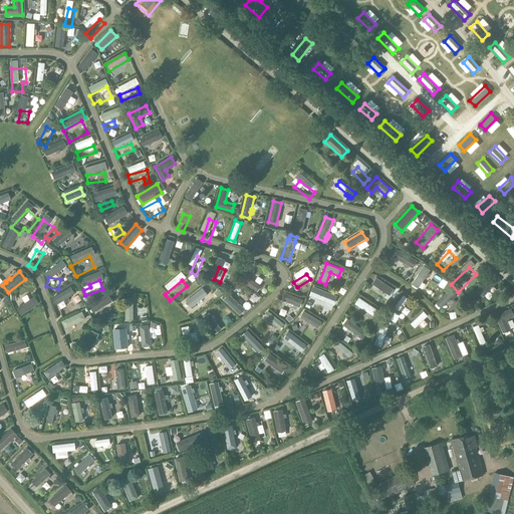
[(337,294),(313,285),(309,294),(333,303),(337,294)]
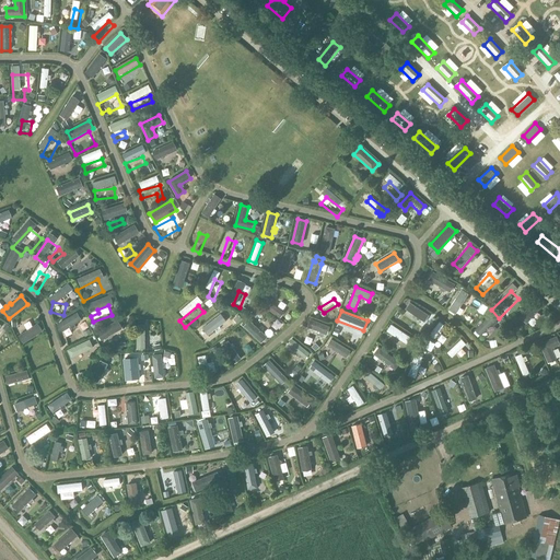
[(403,318),(423,330),(428,323),(408,311),(403,318)]
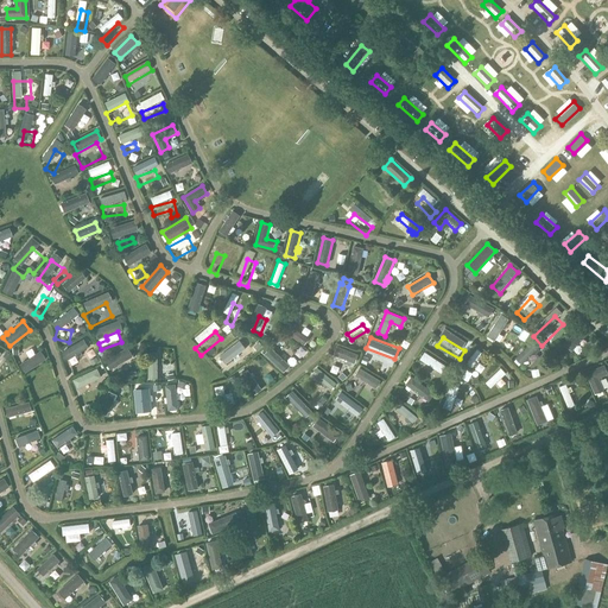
[(239,340),(220,355),(226,362),(245,347),(239,340)]
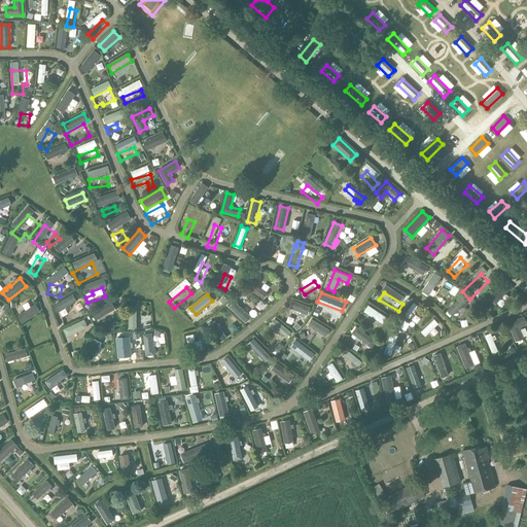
[(74,302),(54,314),(59,321),(78,309),(74,302)]
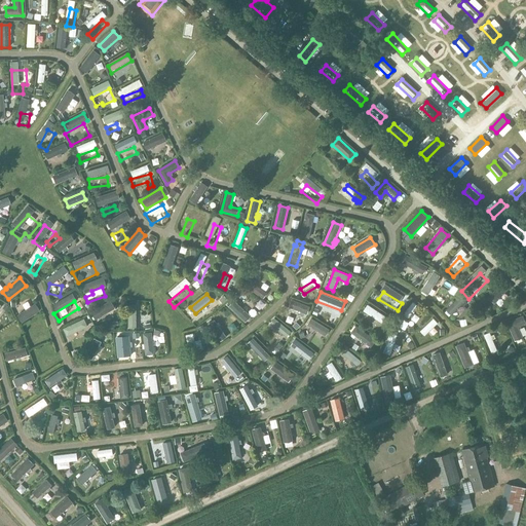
[(21,326),(30,322),(31,325),(39,321),(33,307),(25,311),(27,317),(19,322),(21,326)]
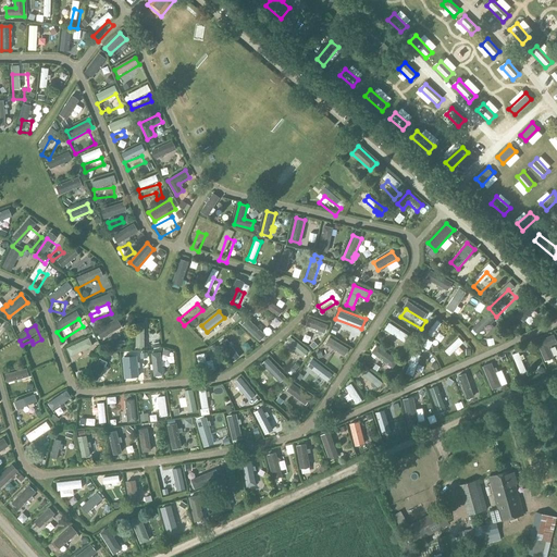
[(106,338),(100,342),(102,347),(120,337),(114,327),(103,334),(106,338)]
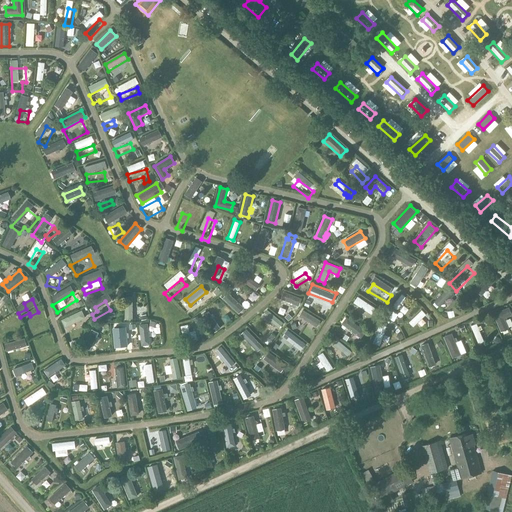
[(193,316),(204,308),(198,301),(188,308),(193,316)]
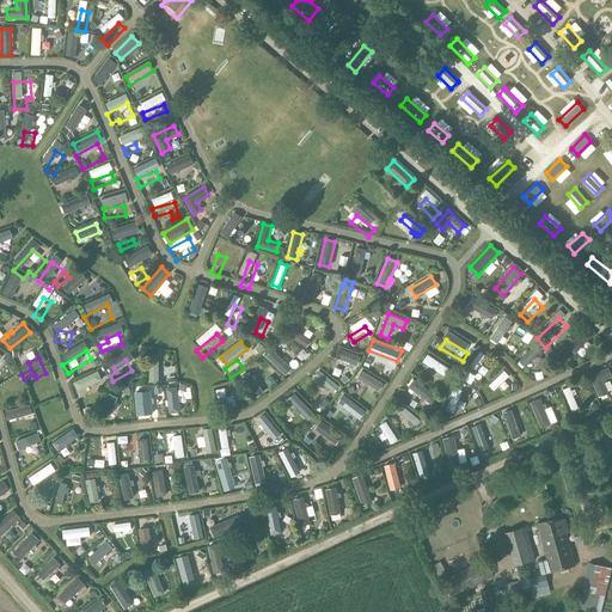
[(93,361),(85,365),(87,373),(96,369),(93,361)]
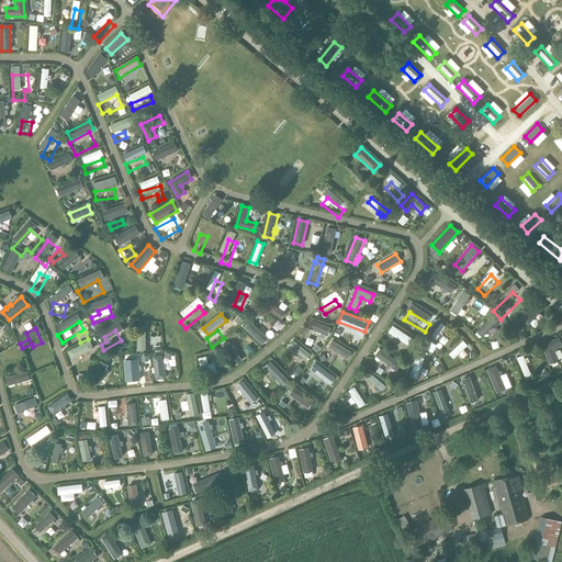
[(439,332),(429,344),(435,348),(444,335),(439,332)]
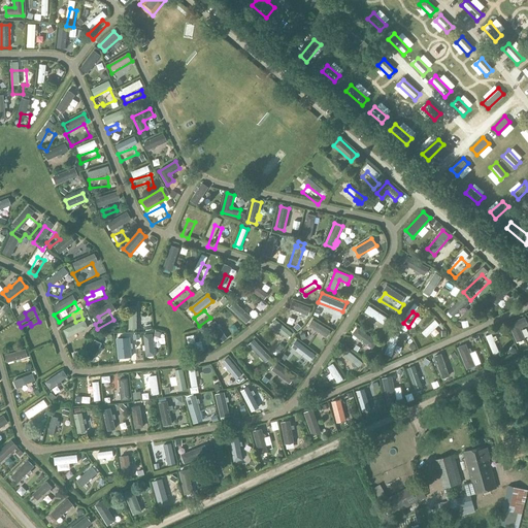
[(382,332),(386,325),(366,315),(363,321),(382,332)]
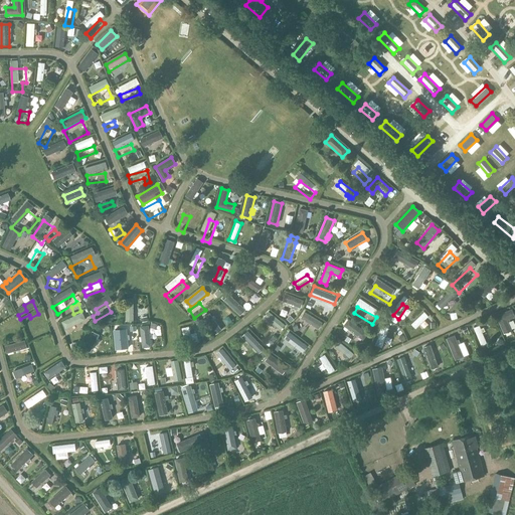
[(137,327),(137,320),(144,320),(144,317),(134,316),(134,308),(130,308),(129,327),(137,327)]
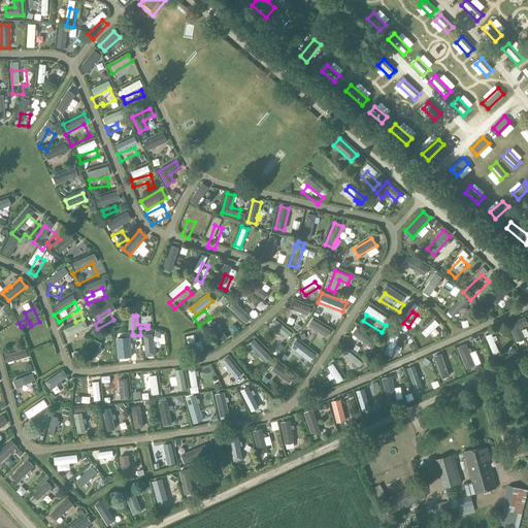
[(524,318),(509,324),(517,341),(523,339),(519,328),(527,325),(524,318)]
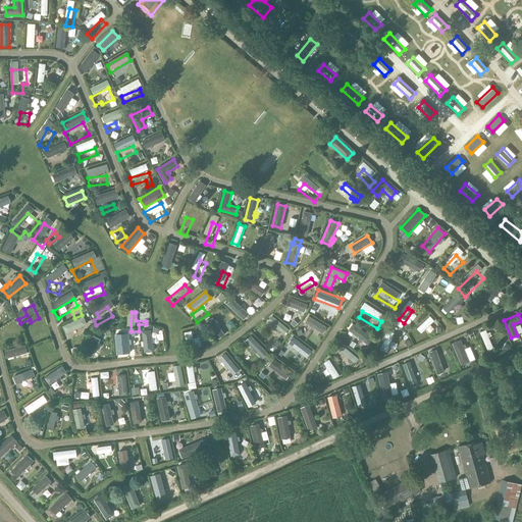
[(288,328),(272,315),(268,320),(283,332),(288,328)]
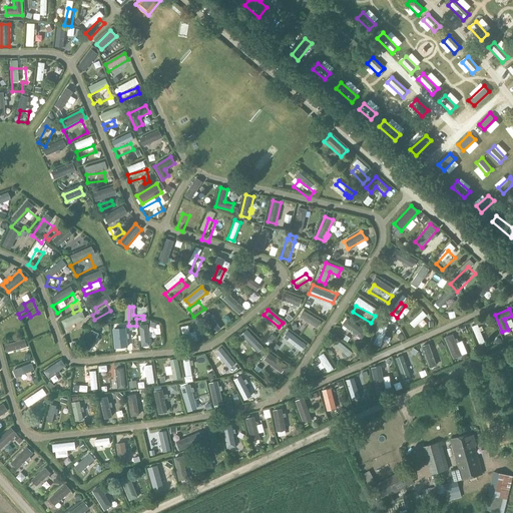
[(321,322),(304,311),(300,317),(317,328),(321,322)]
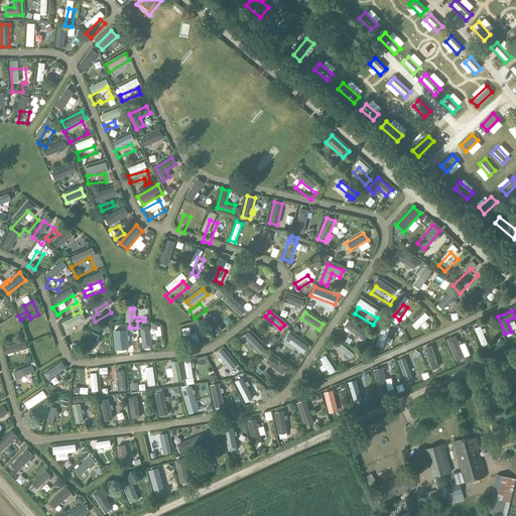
[(86,320),(83,313),(62,323),(67,330),(86,320)]
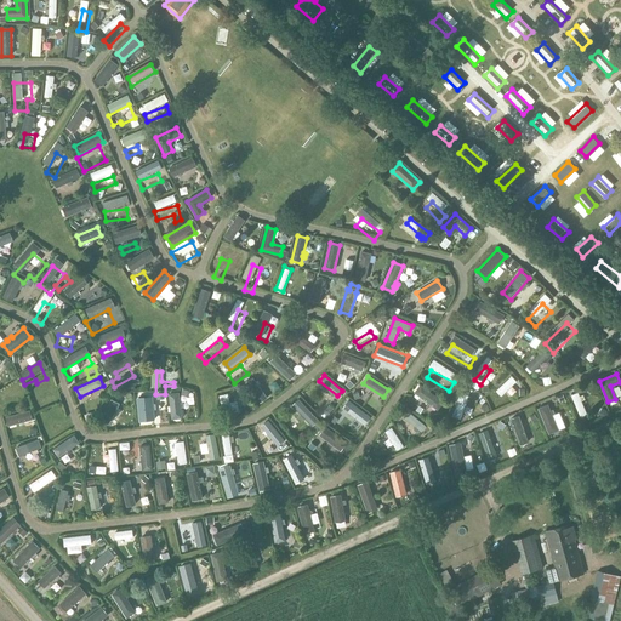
[(268,398),(254,377),(245,383),(260,403),(268,398)]
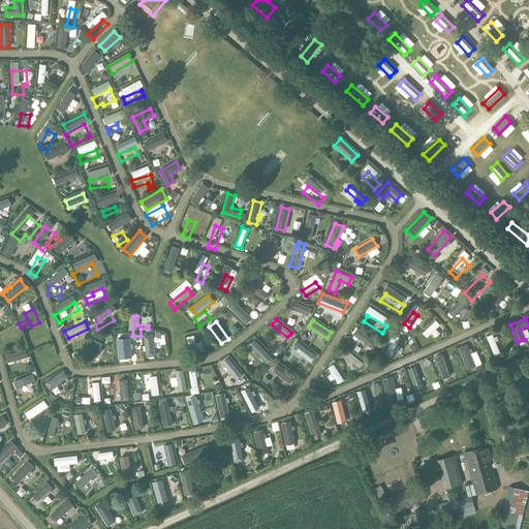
[(436,321),(423,334),(427,338),(440,325),(436,321)]
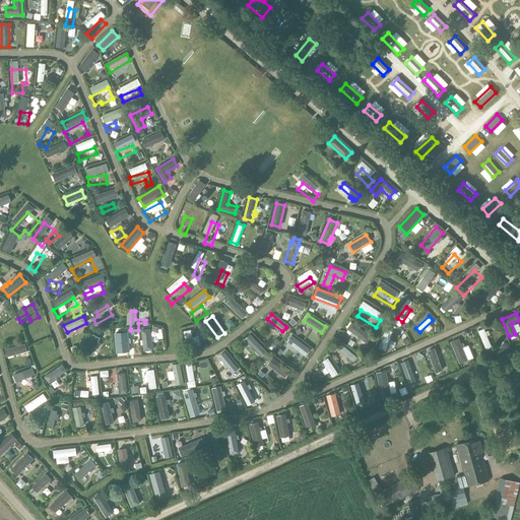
[(267,328),(274,334),(271,338),(277,344),(285,335),(272,323),(267,328)]
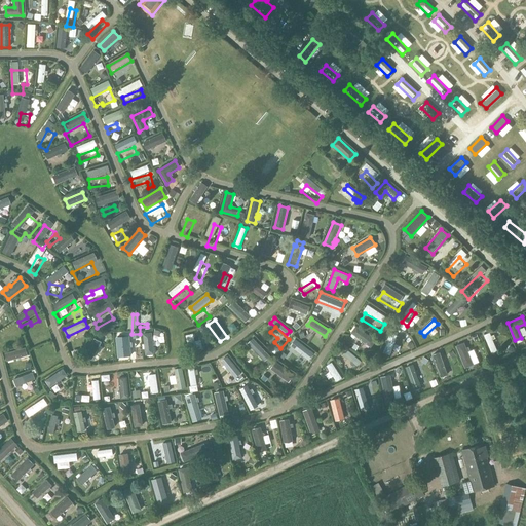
[(357,327),(351,333),(371,346),(375,341),(357,327)]
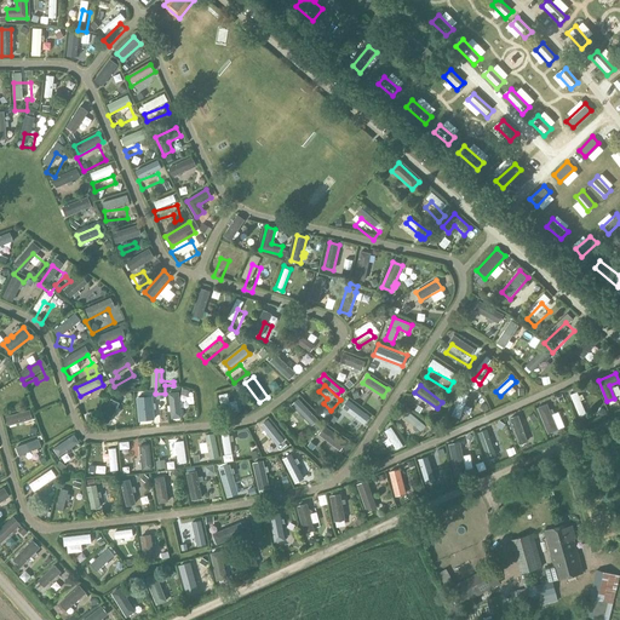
[(172,418),(182,417),(178,392),(170,394),(172,418)]
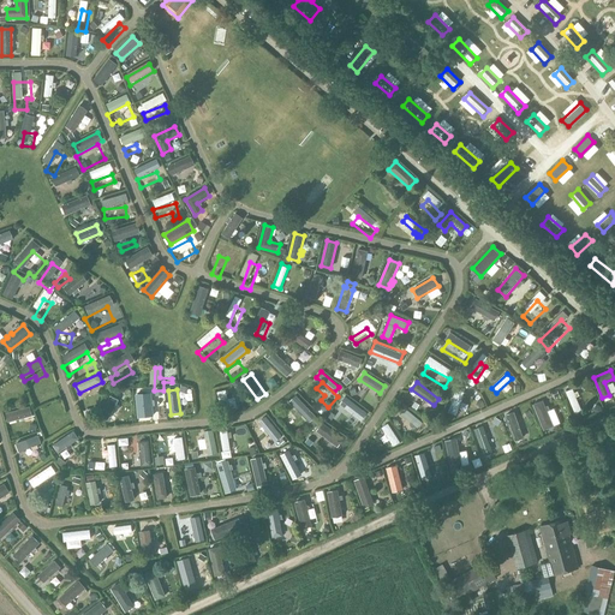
[(448,412),(457,415),(464,393),(457,389),(448,412)]
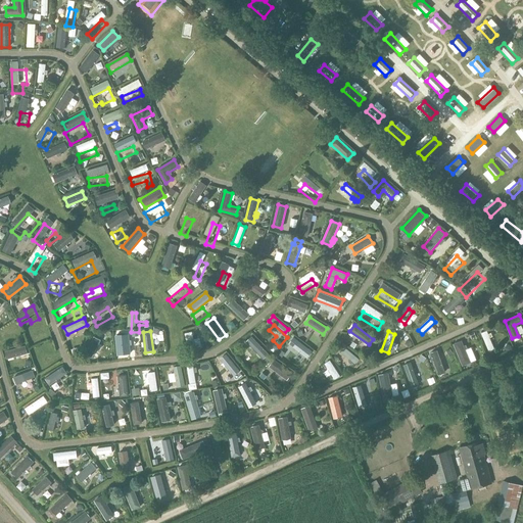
[(486,331),(481,333),(489,352),(494,350),(486,331)]
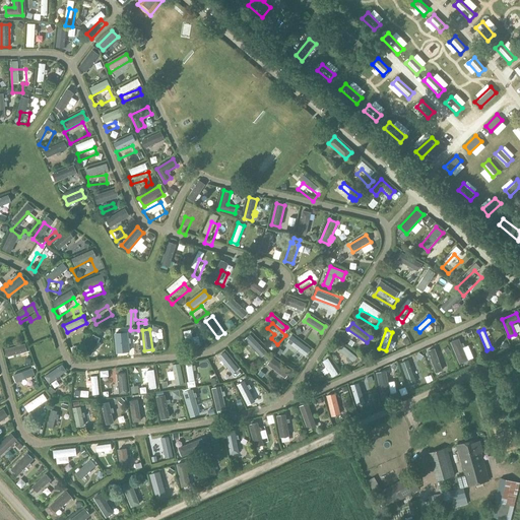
[(0,339),(2,343),(16,336),(13,330),(0,337),(0,339)]
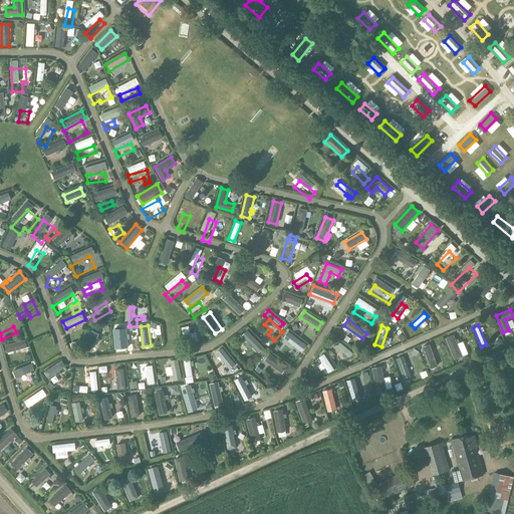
[(115,350),(122,350),(121,326),(113,327),(115,350)]
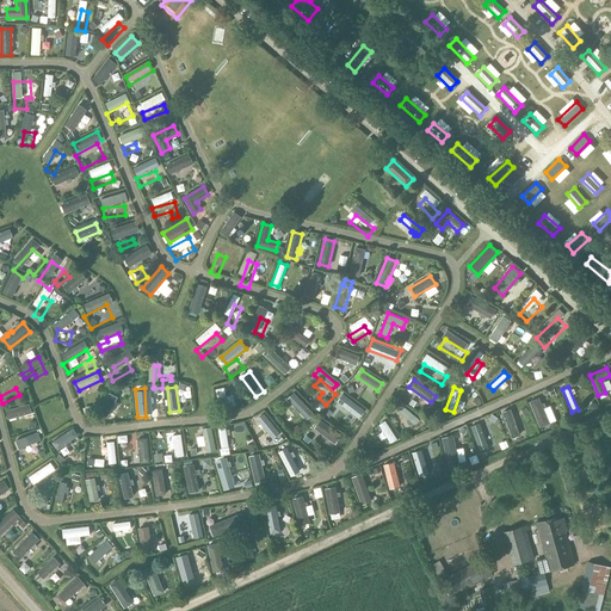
[(216,389),(220,409),(229,408),(224,388),(216,389)]
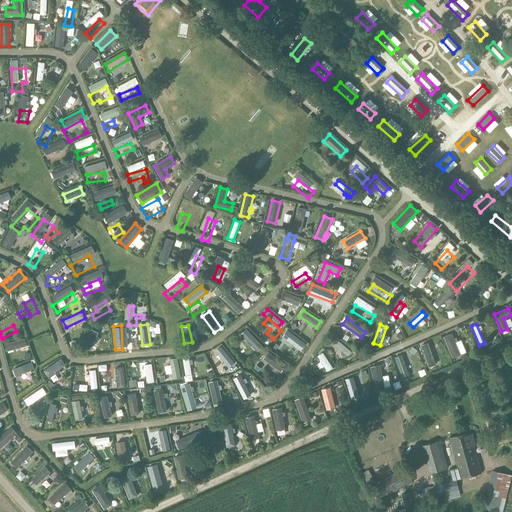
[(262,347),(263,346),(246,329),(241,334),(258,351),(260,353),(264,349),(262,347)]
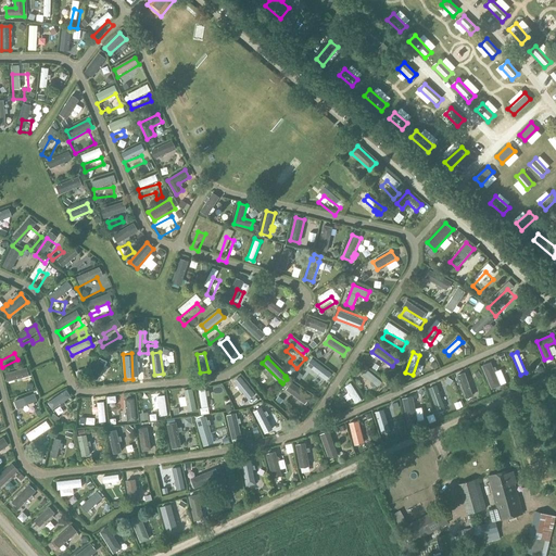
[(90,377),(98,381),(108,362),(100,358),(90,377)]
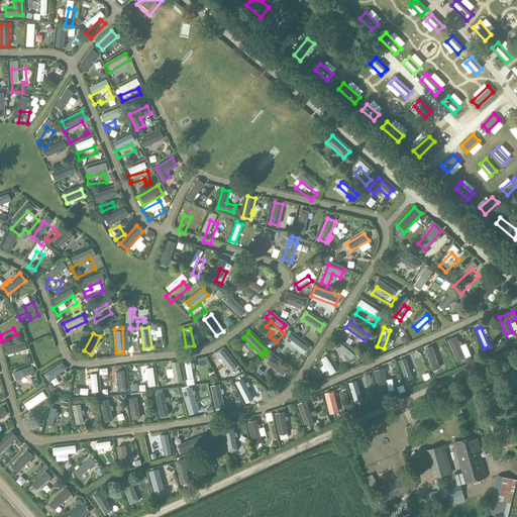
[(291,333),(285,340),(302,353),(307,346),(291,333)]
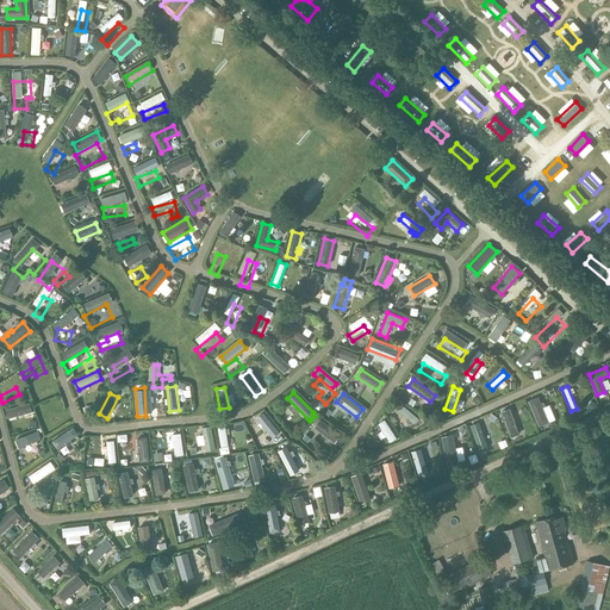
[(33,403),(37,411),(56,404),(53,396),(33,403)]
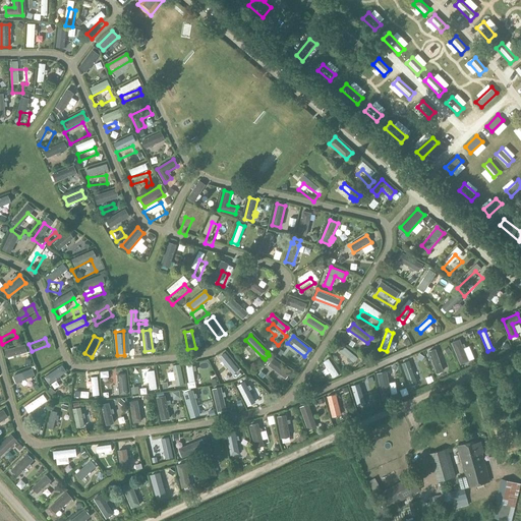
[(459,340),(452,343),(461,364),(468,361),(459,340)]
